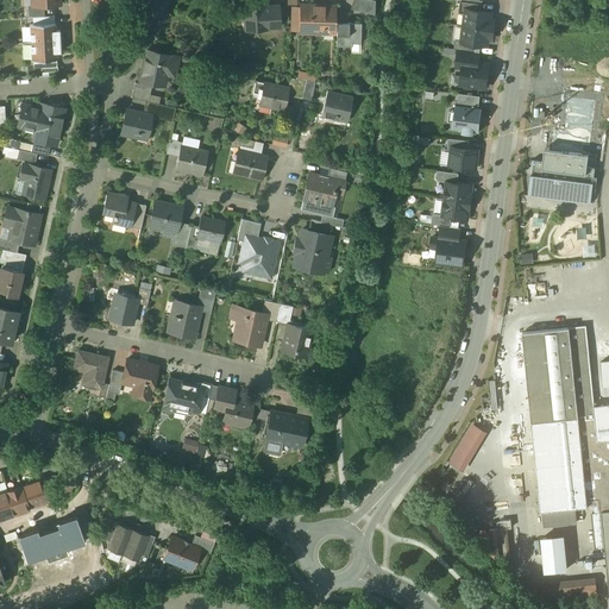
[(138,0),(140,29),(159,29),(158,18),(167,17),(165,4),(168,4),(168,0),(138,0)]
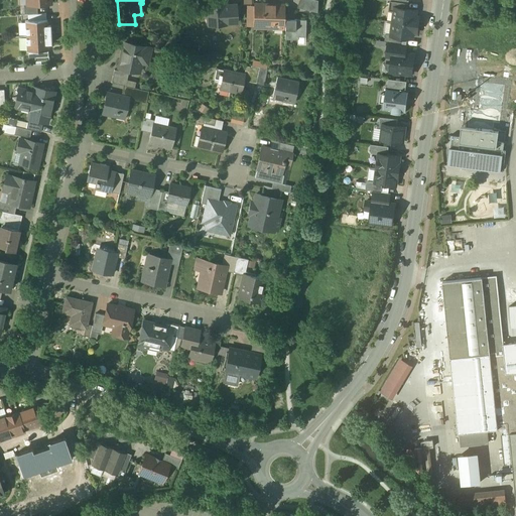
[(207,0),(208,20),(216,20),(217,25),(237,23),(236,8),(226,8),(225,0),(207,0)]
